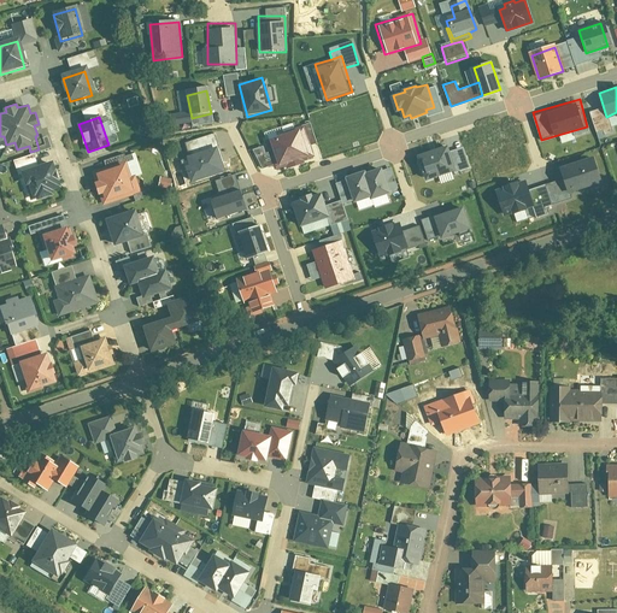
[(298,124),(265,134),(275,165),(307,154),(298,124)]
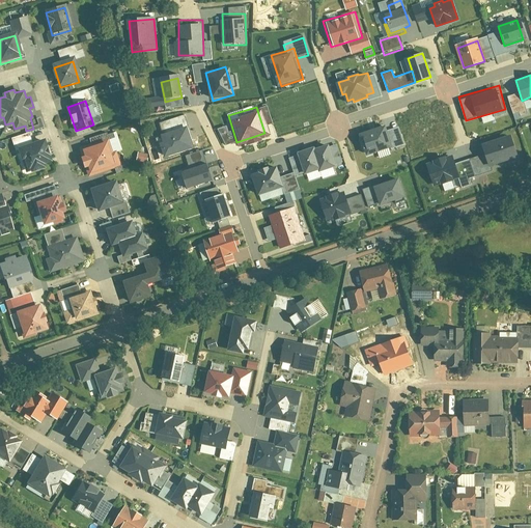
[(158,140),(165,161),(194,151),(184,118),(159,127),(163,138),(158,140)]
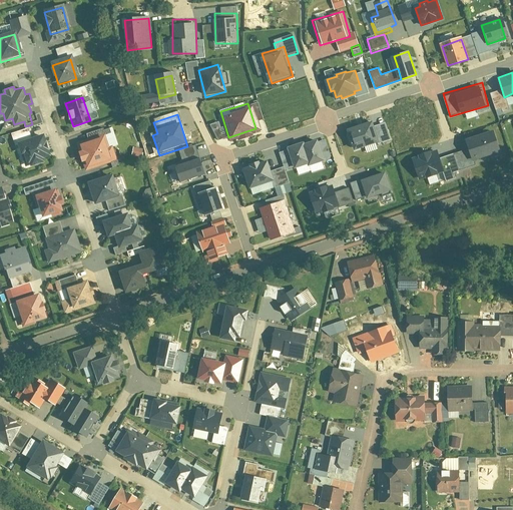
[(373,122),(349,129),(356,152),(380,144),(375,127),(373,122)]
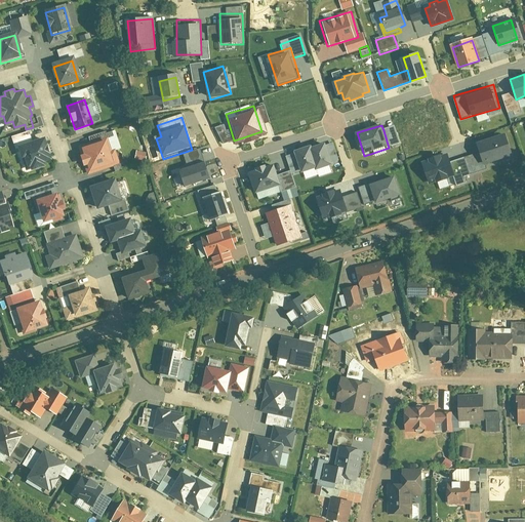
[(394,127),(384,130),(389,148),(399,144),(394,127)]
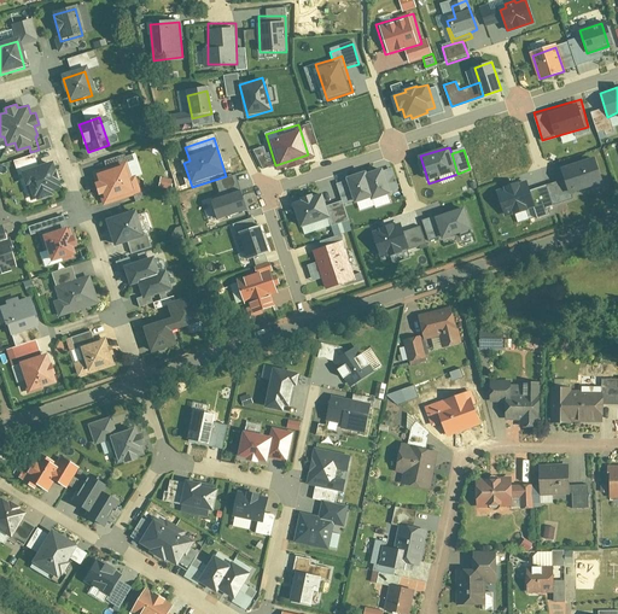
[(386,162),(348,175),(360,211),(398,198),(386,162)]
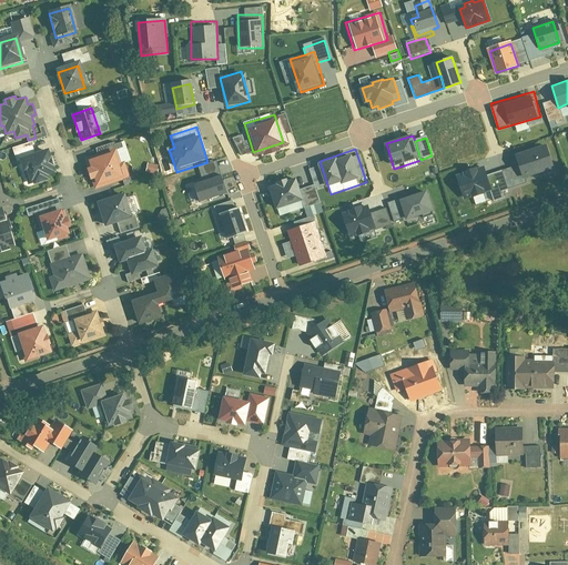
[(547,149),(519,158),(525,178),(554,170),(547,149)]
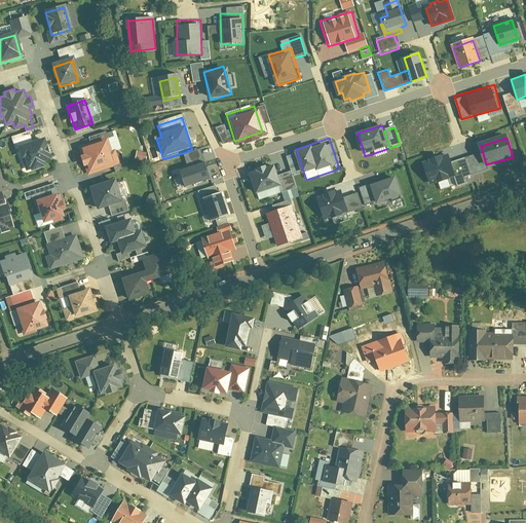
[(49,160),(42,142),(20,150),(27,169),(49,160)]
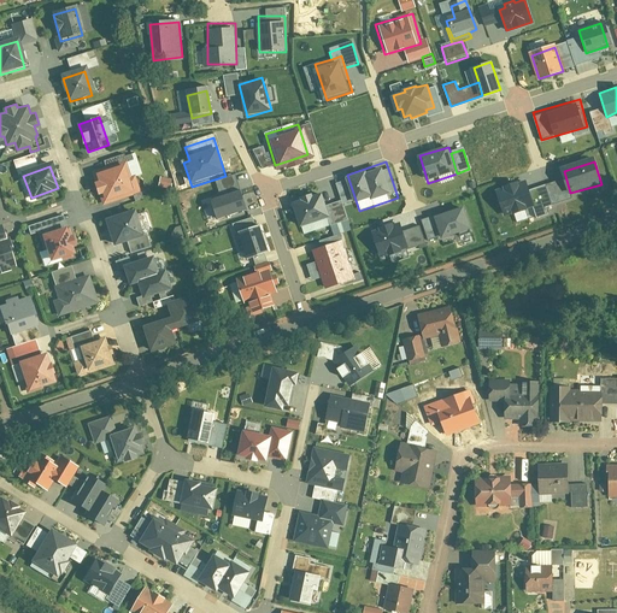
[(123,168),(95,176),(104,202),(130,194),(123,168)]
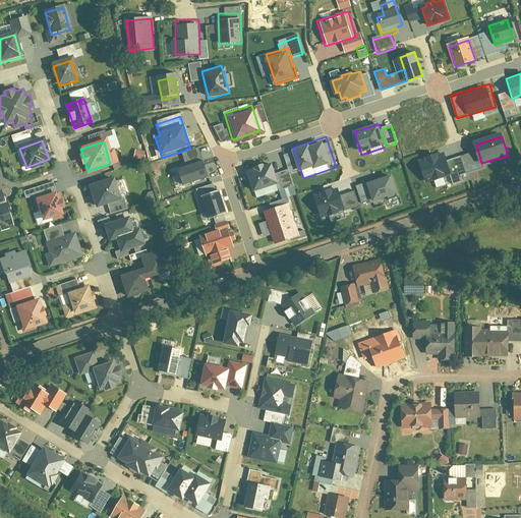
[(135,148),(133,154),(142,157),(145,150),(135,148)]
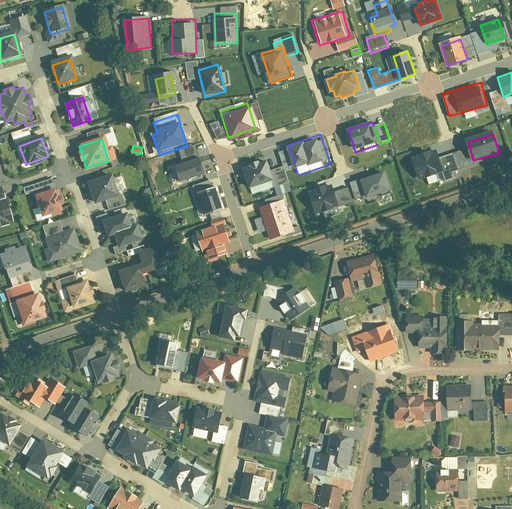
[(194,147),(179,152),(182,160),(197,154),(194,147)]
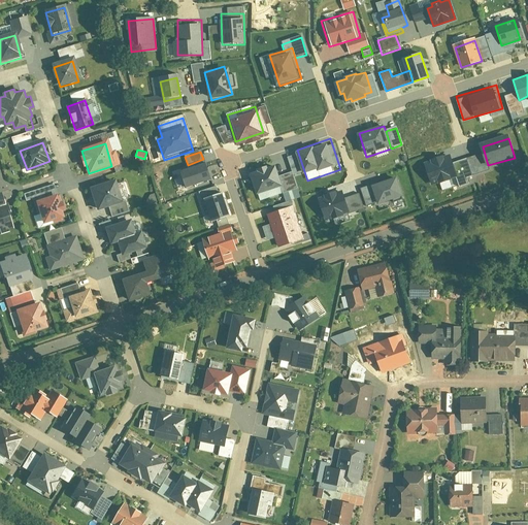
[(451,157),(426,164),(432,187),(457,178),(453,164),(451,157)]
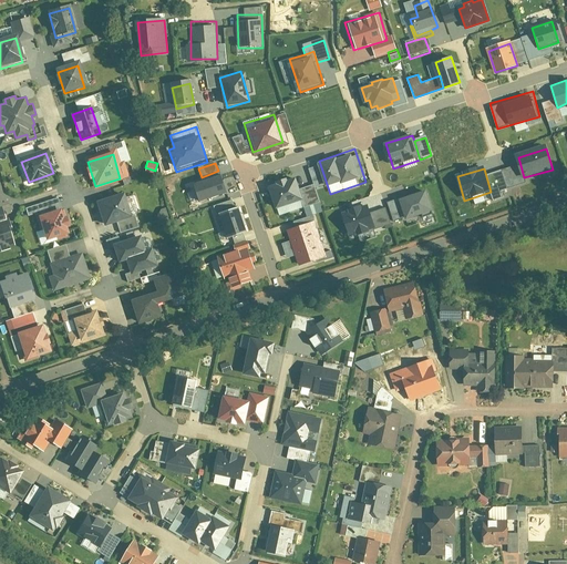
[(501,172),(486,176),(491,192),(494,202),(503,200),(502,193),(507,191),(501,172)]
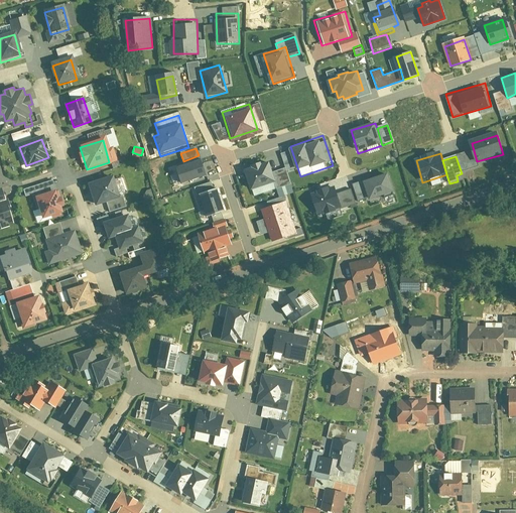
[(271,159),(244,167),(252,189),(278,181),(271,159)]
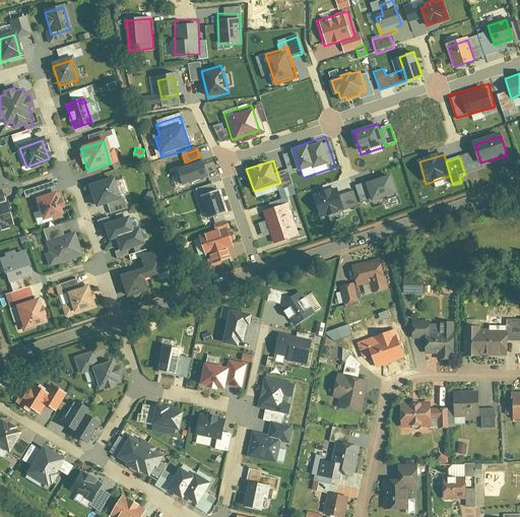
[(202,162),(178,169),(184,186),(207,179),(202,162)]
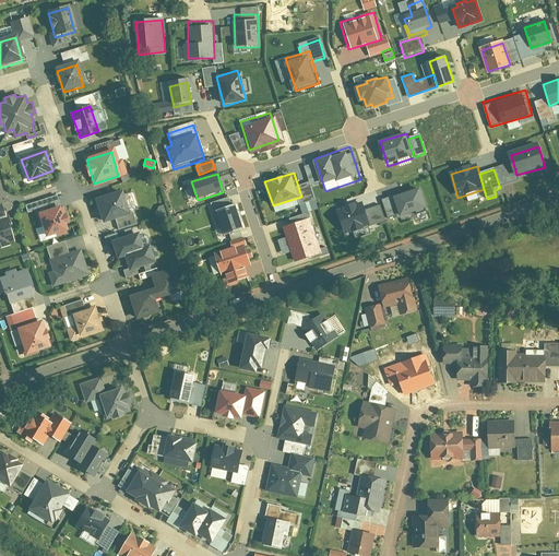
[(417,185),(384,196),(392,220),(425,210),(417,185)]
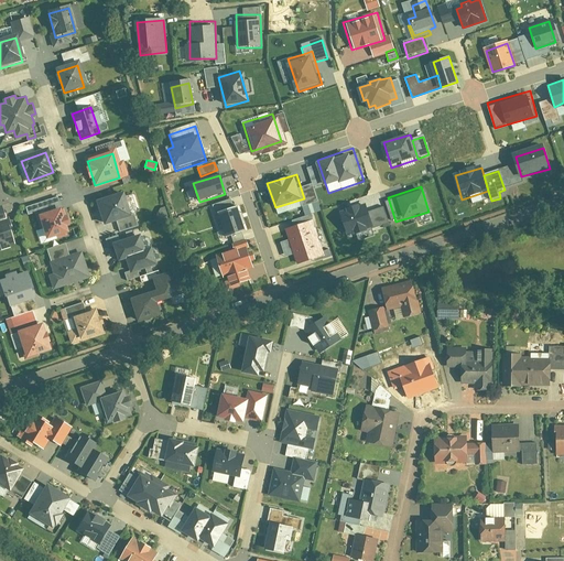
[(121,195),(98,203),(105,224),(128,216),(121,195)]
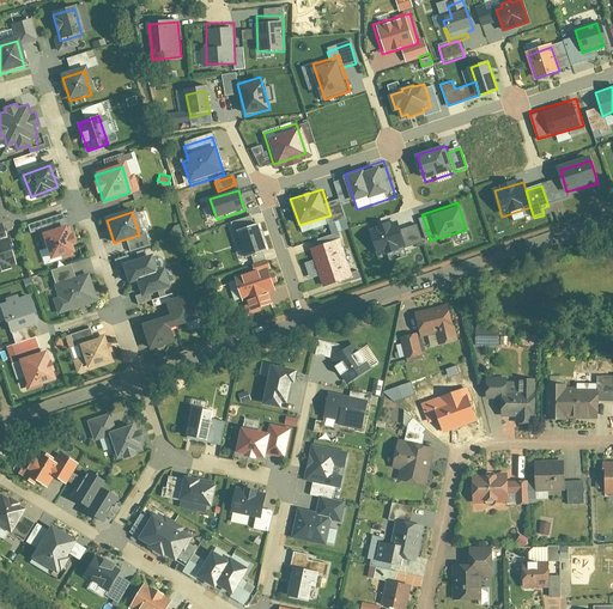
[(260,220),(232,227),(242,260),(269,251),(260,220)]
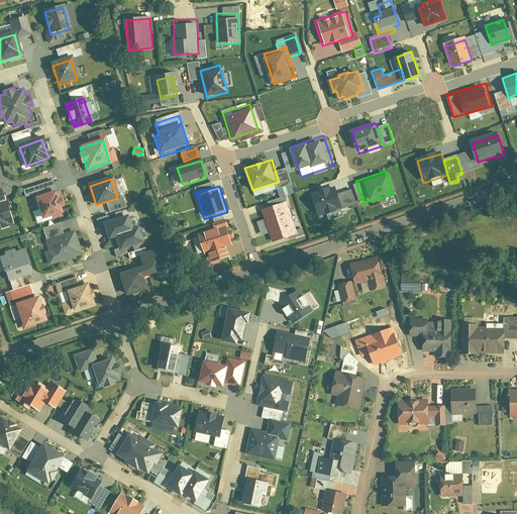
[(334,190),(314,196),(320,216),(340,209),(336,196),(334,190)]
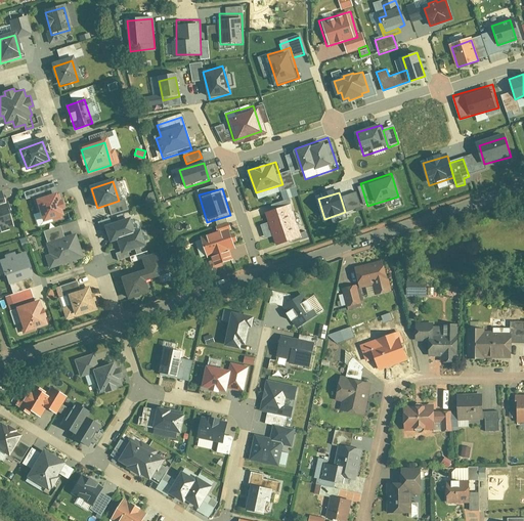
[(55,193),(36,200),(42,221),(62,215),(55,193)]
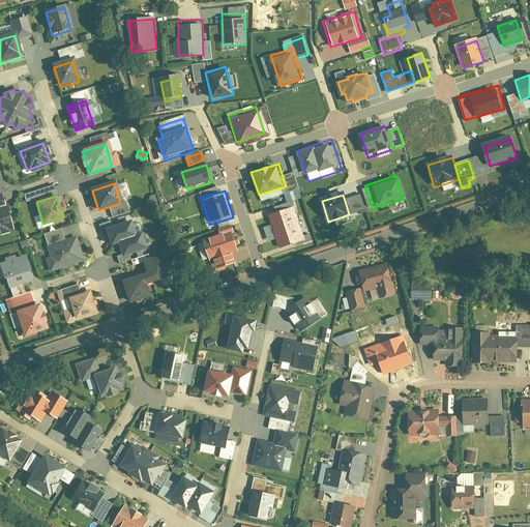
[(359,197),(345,201),(349,214),(363,210),(359,197)]
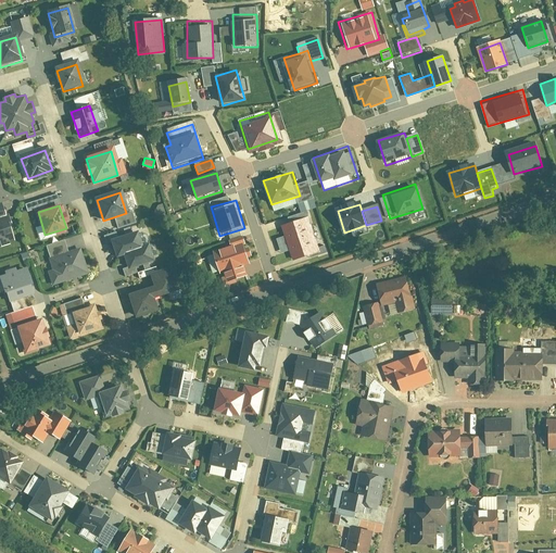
[(311,213),(281,223),(293,259),(323,250),(311,213)]
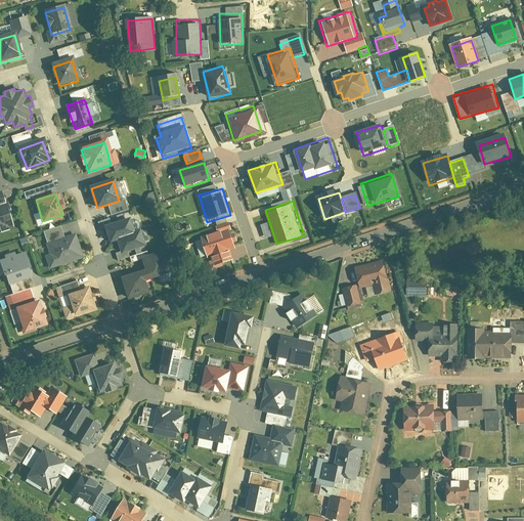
[(5,205),(0,206),(0,228),(11,226),(5,205)]
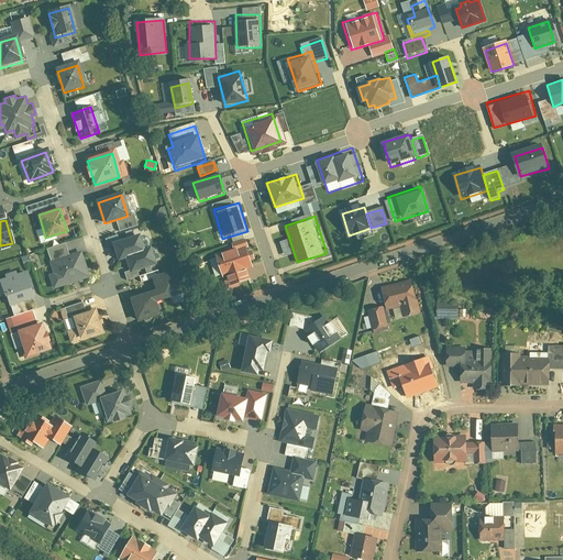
[(138,237),(113,244),(119,261),(125,257),(131,272),(153,265),(148,250),(142,252),(138,237)]
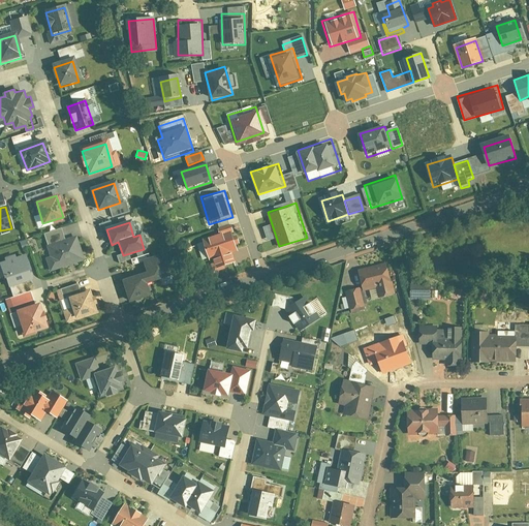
[(228,231),(204,240),(209,257),(212,256),(215,266),(231,260),(229,252),(235,250),(228,231)]
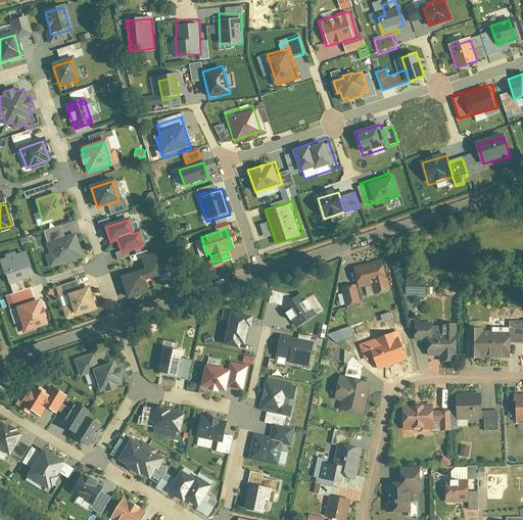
[(74,234),(48,243),(55,265),(81,256),(74,234)]
